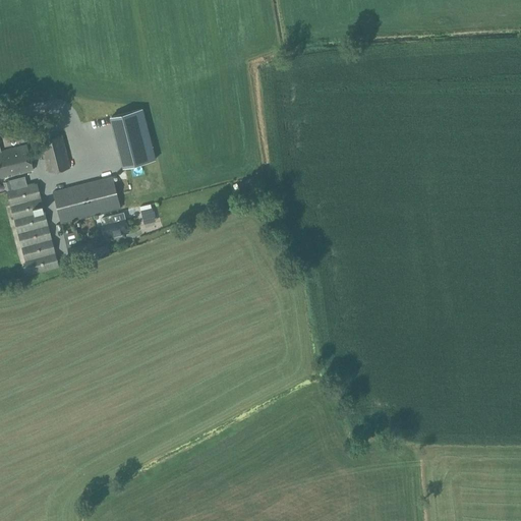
[(122,168),(156,160),(142,108),(109,117),(122,168)]
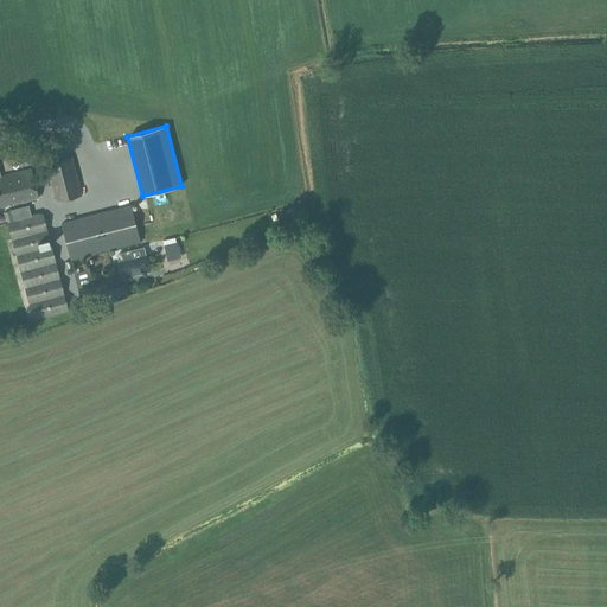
[(56,203),(82,196),(72,158),(45,164),(56,203)]
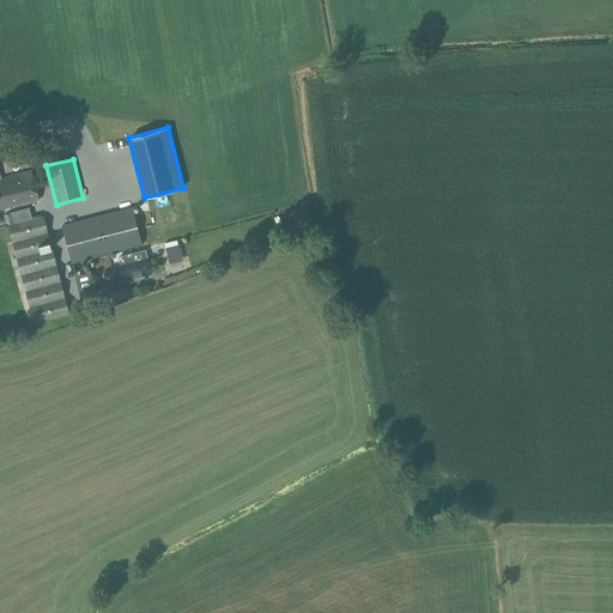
[(1,178),(0,175),(0,210),(38,200),(31,170),(1,178)]
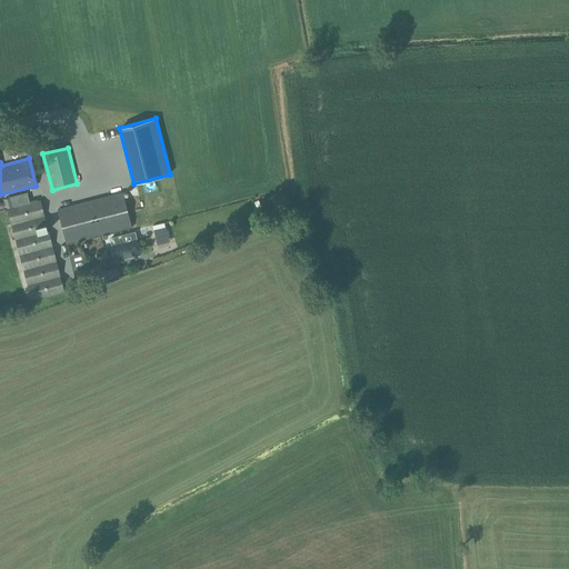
[(122,193),(57,210),(66,243),(130,228),(122,193)]
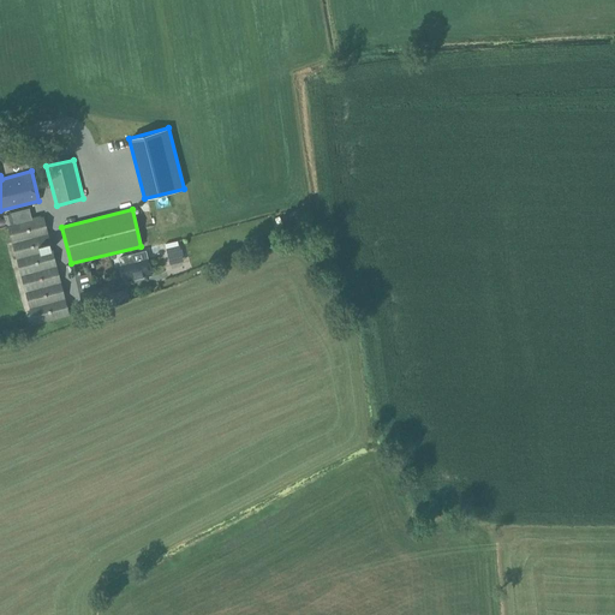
[(34,324),(70,315),(43,216),(12,225),(7,226),(34,324)]
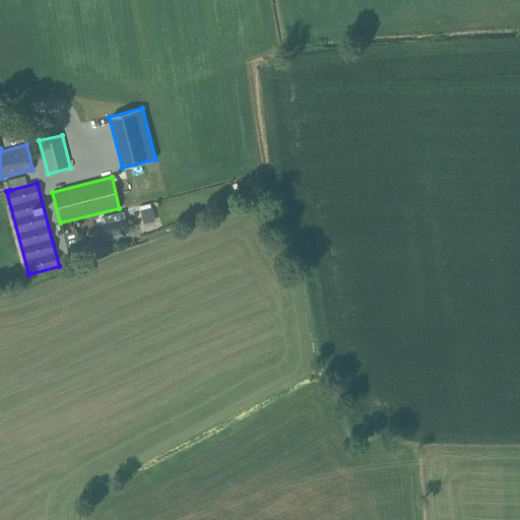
[(124,217),(115,219),(114,214),(100,217),(105,239),(128,233),(124,217)]
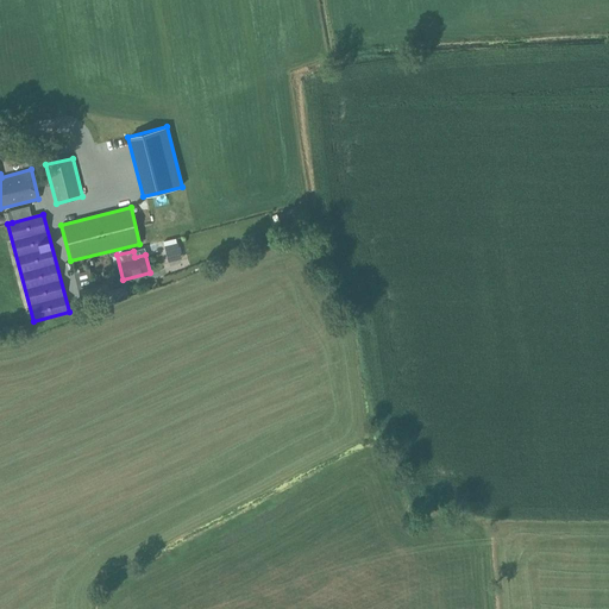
[(81,302),(110,296),(106,283),(77,289),(81,302)]
